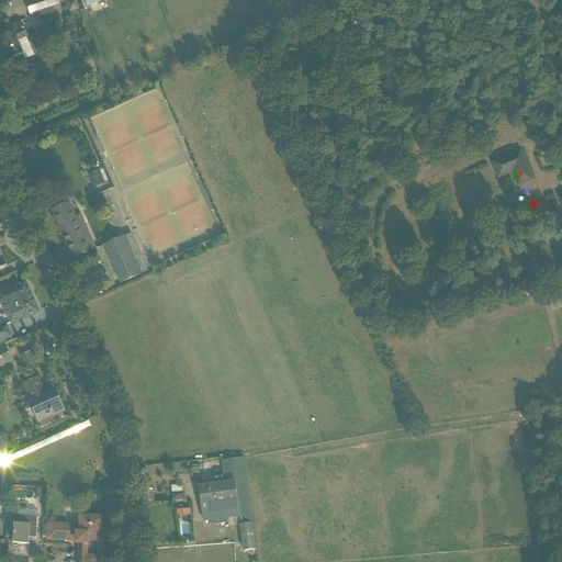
[(58,3),(67,0),(68,3),(66,3),(69,13),(79,10),(76,0),(71,1),(71,0),(31,0),(25,2),(30,17),(59,7),(58,3)]
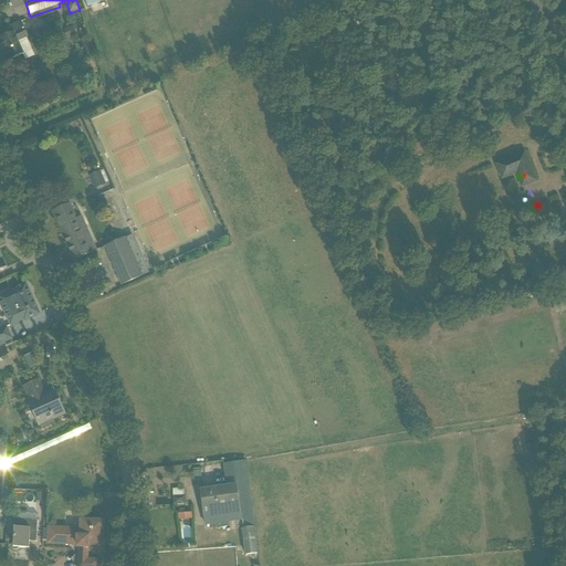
[(27,37),(20,22),(8,28),(8,30),(10,34),(4,37),(0,39),(0,48),(1,50),(0,50),(0,56),(2,62),(6,61),(6,62),(16,58),(23,54),(17,41),(27,38),(27,37)]
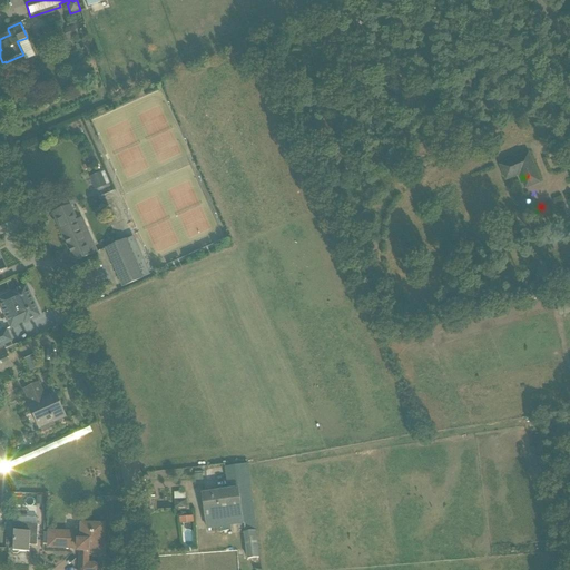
[(65,31),(68,40),(78,36),(75,28),(65,31)]
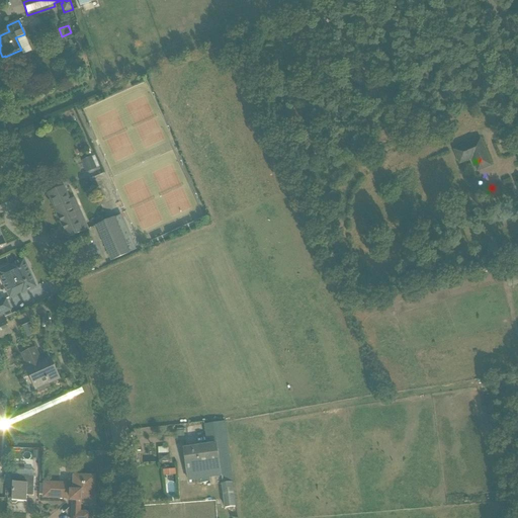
[(486,133),(453,146),(457,156),(473,150),(487,180),(479,183),(483,192),(473,195),(478,205),(517,188),(517,187),(505,156),(500,158),(497,151),(502,149),(497,138),(489,141),(486,133)]
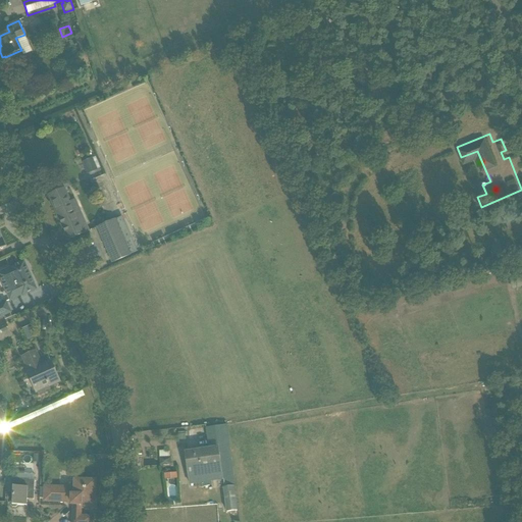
[(83,162),(88,174),(98,170),(92,158),(83,162)]
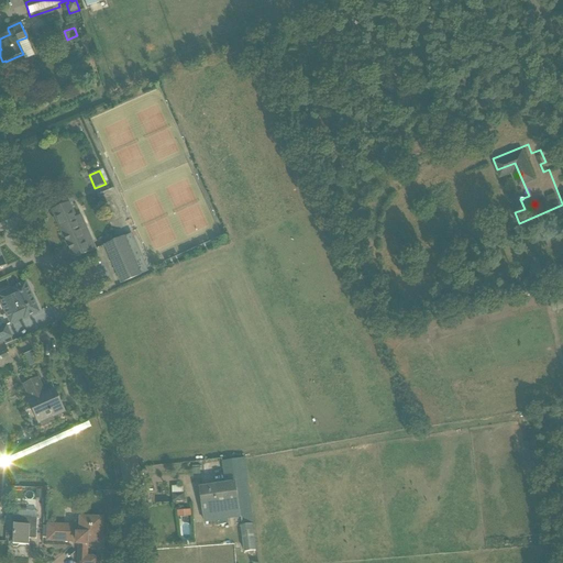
[(103,202),(120,196),(117,187),(100,194),(103,202)]
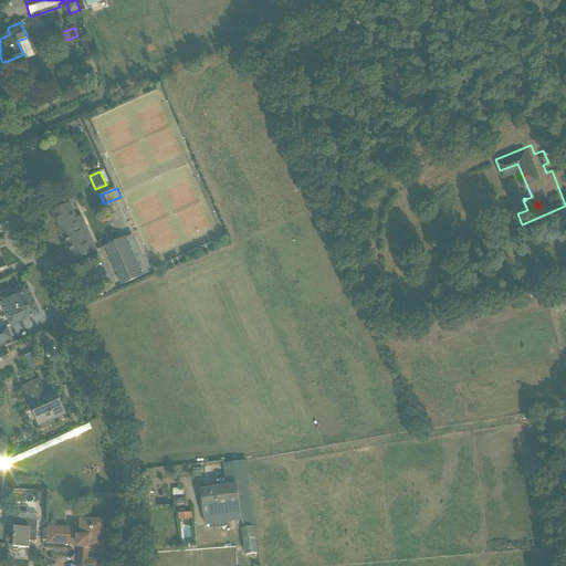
[(82,217),(75,219),(70,205),(53,212),(74,260),(96,251),(82,217)]
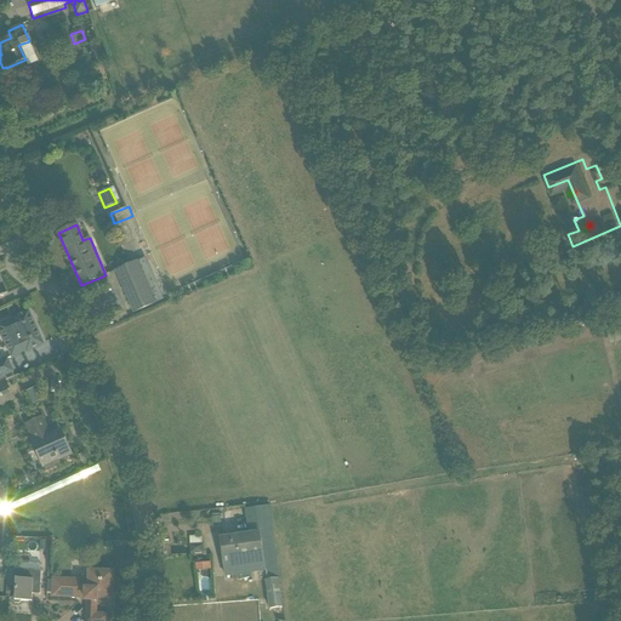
[(137,261),(114,271),(132,314),(155,305),(155,303),(137,262),(137,261)]
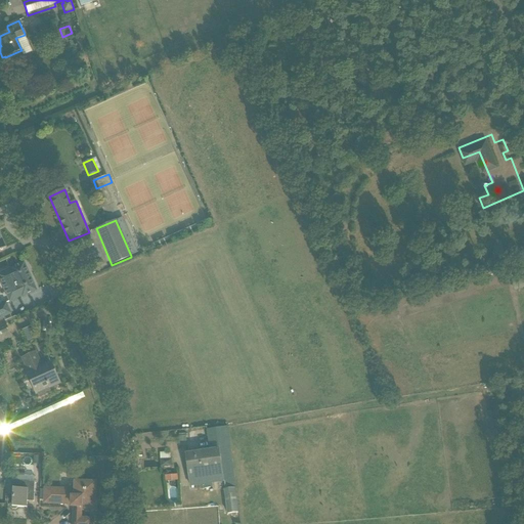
[(24,263),(14,267),(10,269),(10,270),(8,271),(7,270),(0,273),(1,274),(0,274),(0,279),(10,302),(23,296),(23,297),(37,291),(24,263)]
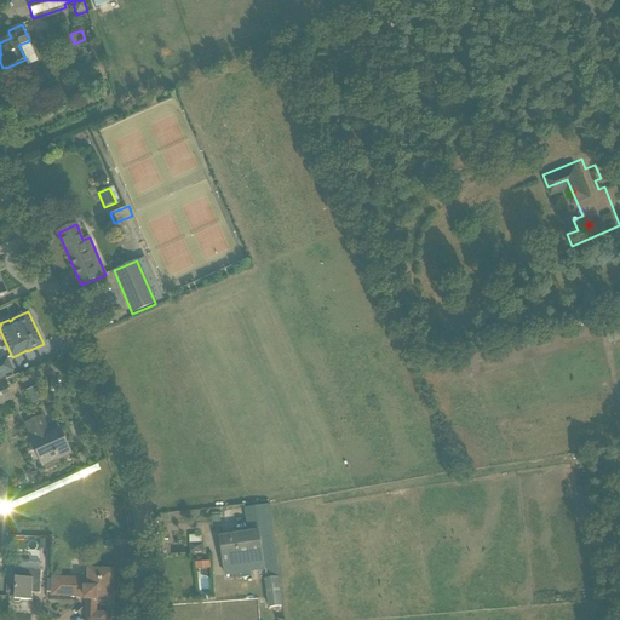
[(13,372),(7,359),(0,361),(0,378),(12,372),(13,372)]
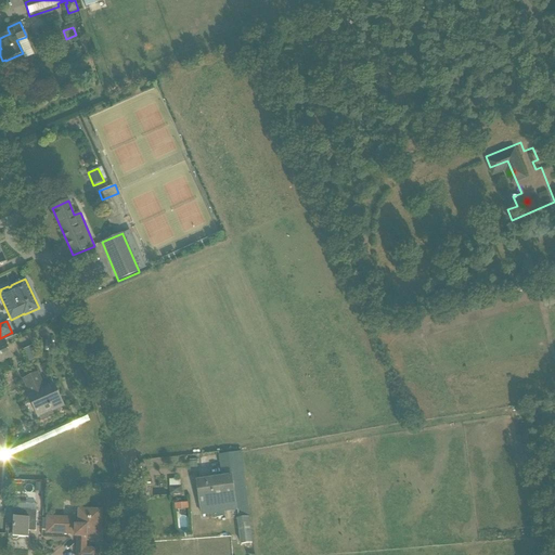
[(11,333),(0,338),(0,343),(3,341),(13,337),(11,333)]
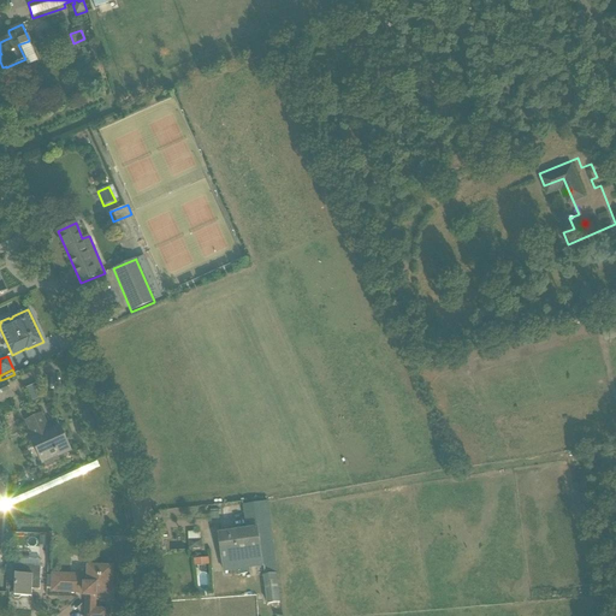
[(0,402),(12,397),(4,379),(0,380),(0,402)]
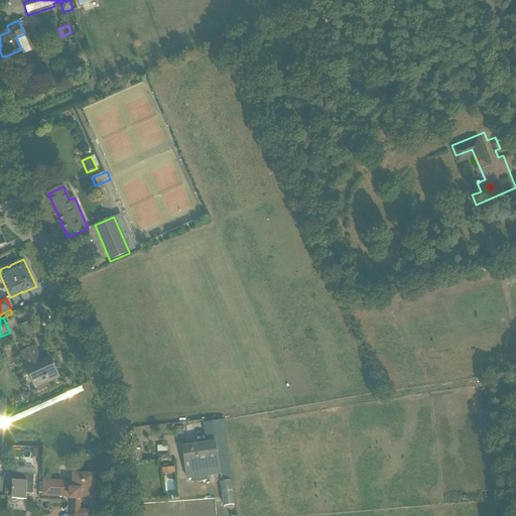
[(28,336),(36,333),(32,320),(23,324),(28,336)]
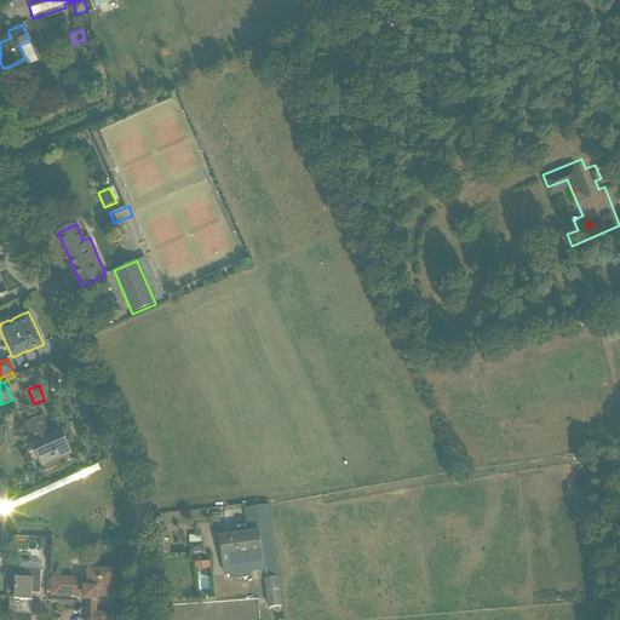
[(41,419),(27,425),(35,442),(33,443),(46,471),(59,465),(58,459),(69,454),(59,431),(50,436),(41,419)]
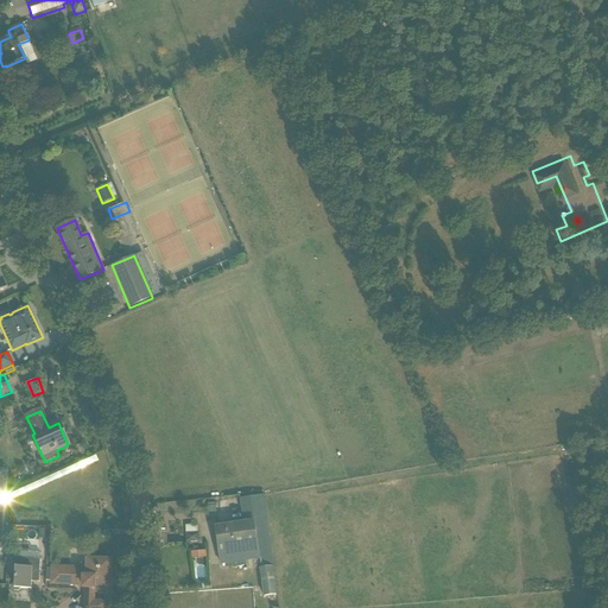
[(240,505),(242,523),(236,524),(215,526),(221,564),(244,562),(260,558),(261,568),(260,568),(264,597),(276,596),(263,496),(240,500),(240,505)]
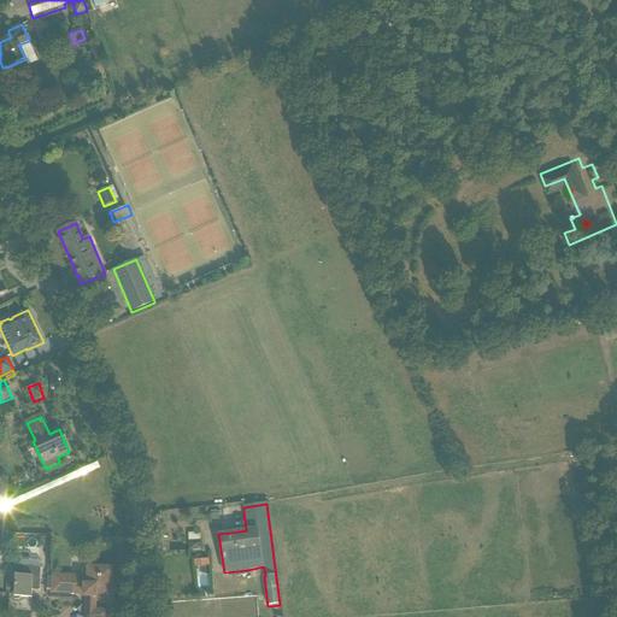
[(201,540),(188,541),(189,551),(203,550),(201,540)]
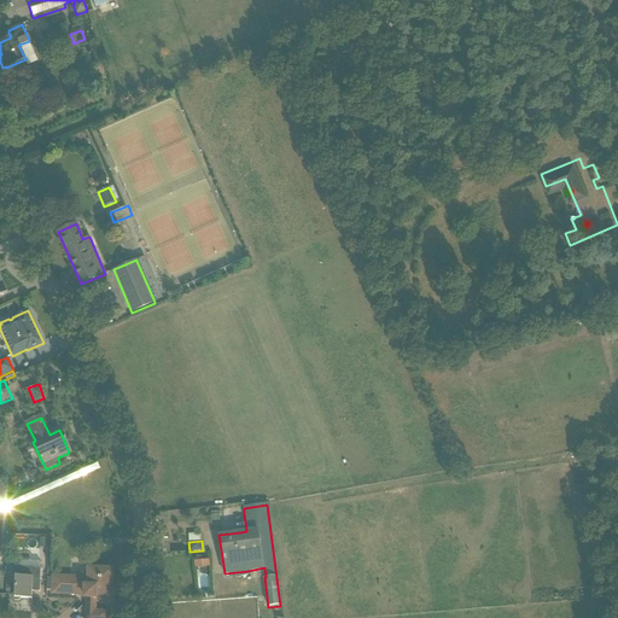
[(196,560),(197,569),(211,566),(210,558),(196,560)]
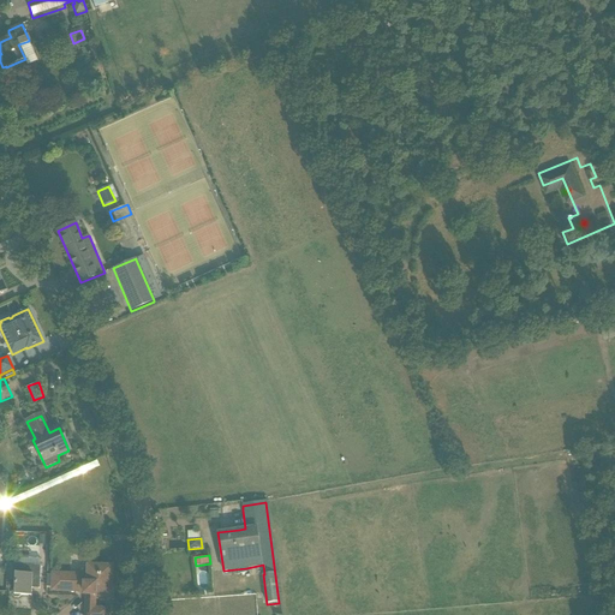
[(31,596),(31,592),(33,589),(40,589),(41,577),(41,566),(12,565),(12,573),(16,575),(15,589),(12,591),(12,596),(15,598),(18,598),(22,596),(31,596)]
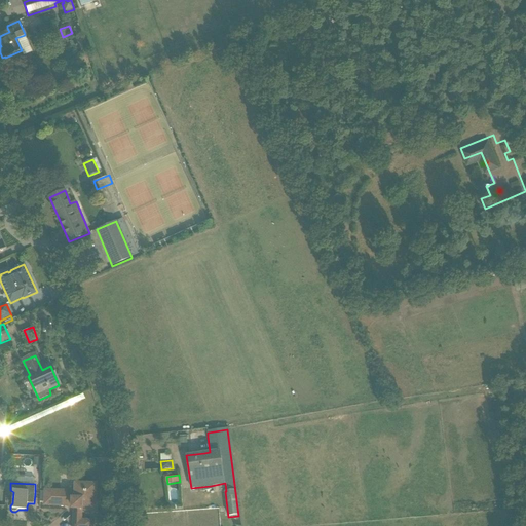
[(40,491),(40,502),(45,502),(45,504),(72,505),(72,509),(75,509),(81,509),(81,506),(95,506),(96,485),(75,484),(75,492),(45,491),(45,492),(40,491)]
